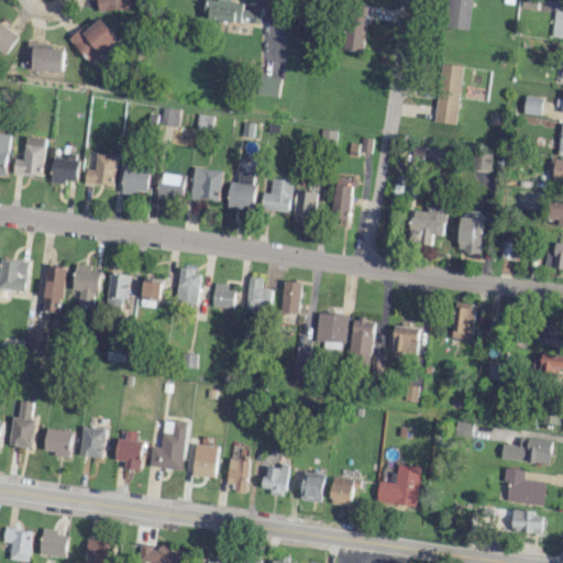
[(125,9),(124,0),(96,0),(97,10),(125,9)]
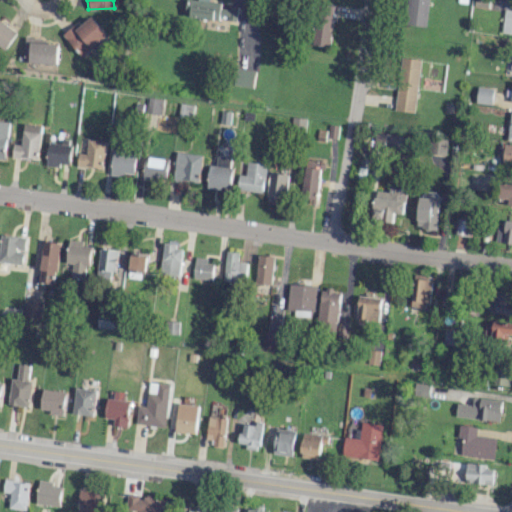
[(425,26),(427,0),(406,0),(404,24),(425,26)]
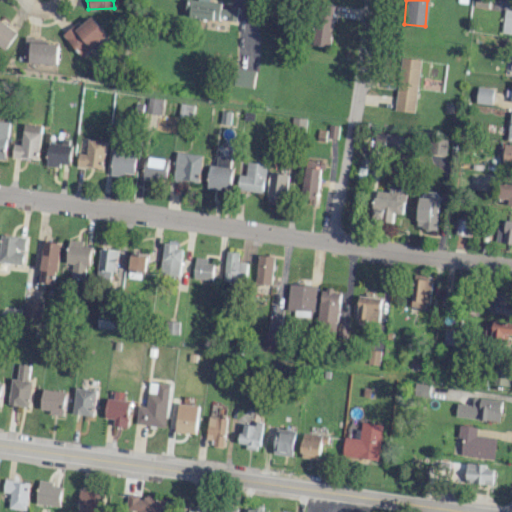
[(106,36),(91,14),(63,34),(78,56),(106,36)]
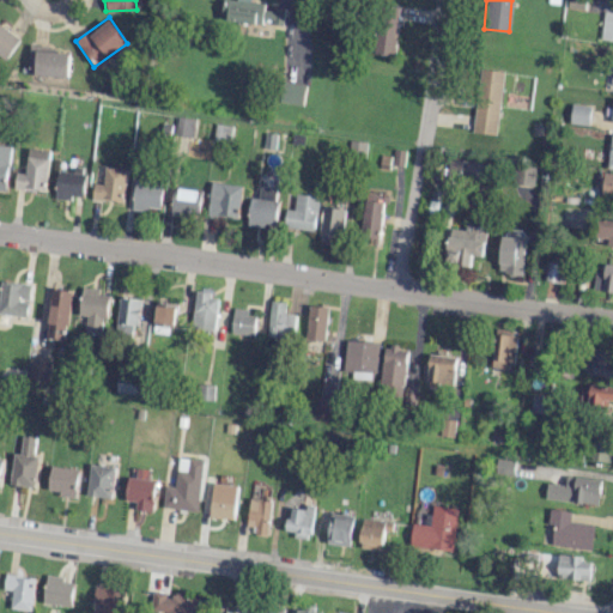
[(0,55),(5,60),(19,38),(0,24),(0,55)]
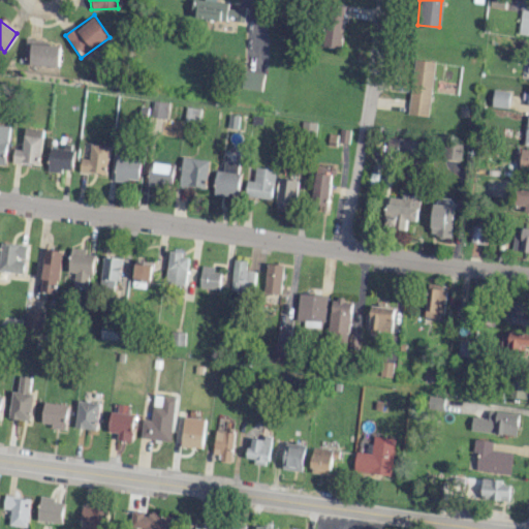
[(0,164),(5,165),(8,125),(0,124),(0,164)]
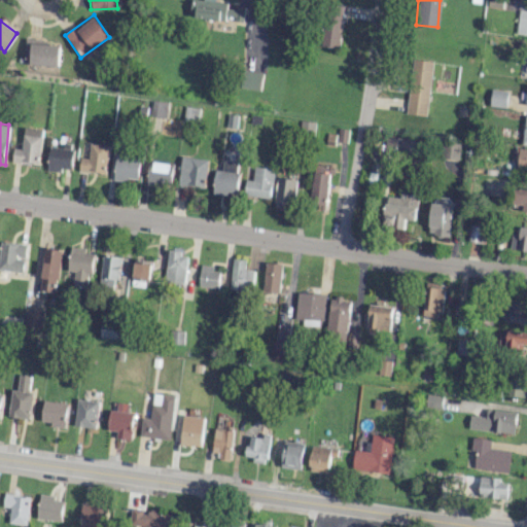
[(39,164),(40,129),(23,128),(22,148),(12,147),(12,163),(39,164)]
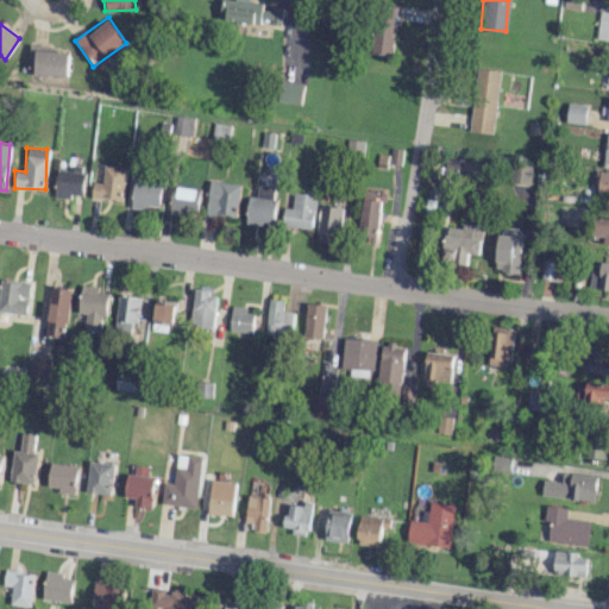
[(88,195),(120,200),(125,169),(104,165),(101,182),(90,181),(88,195)]
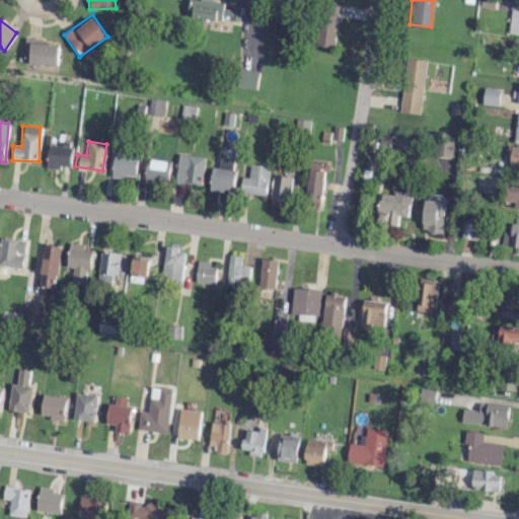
[(46,167),(60,168),(60,165),(70,166),(71,146),(48,145),(46,167)]
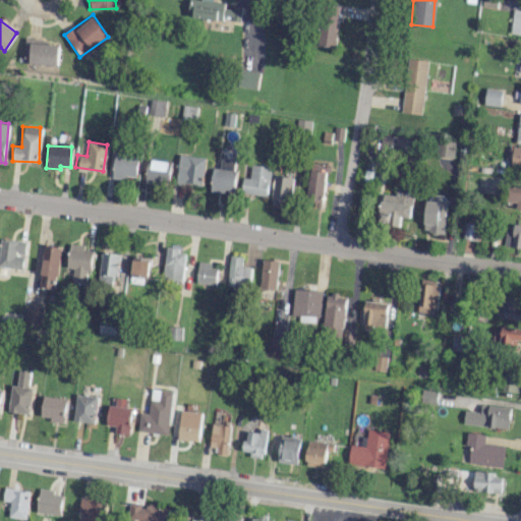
[(137,155),(111,154),(110,176),(136,178),(137,155)]
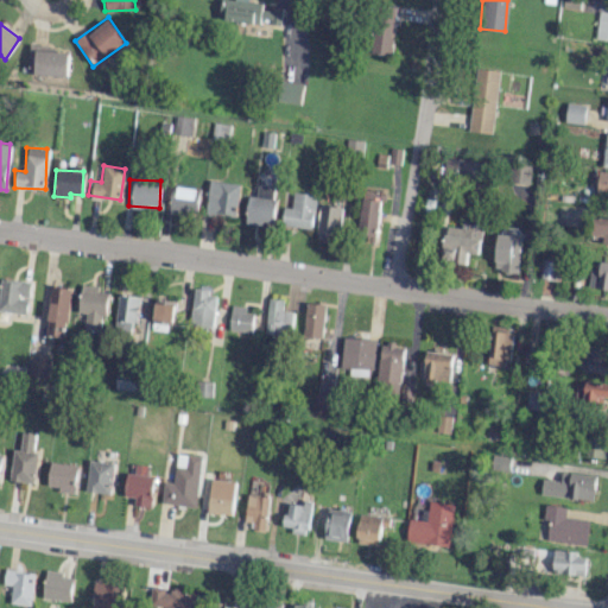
[(235,215),(238,183),(208,181),(207,214),(235,215)]
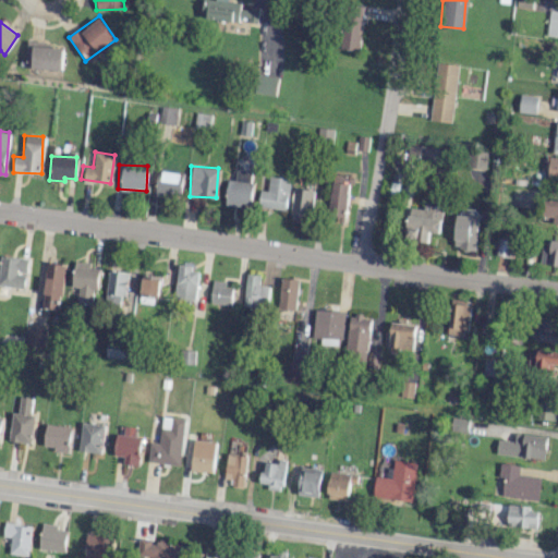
[(259,190),(257,206),(287,208),(290,178),(268,176),(267,191),(259,190)]
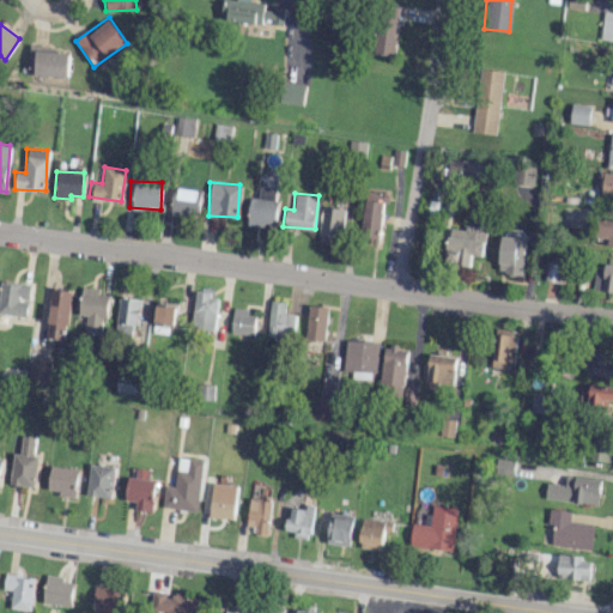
[(277,199),(249,198),(249,223),(275,224),(277,199)]
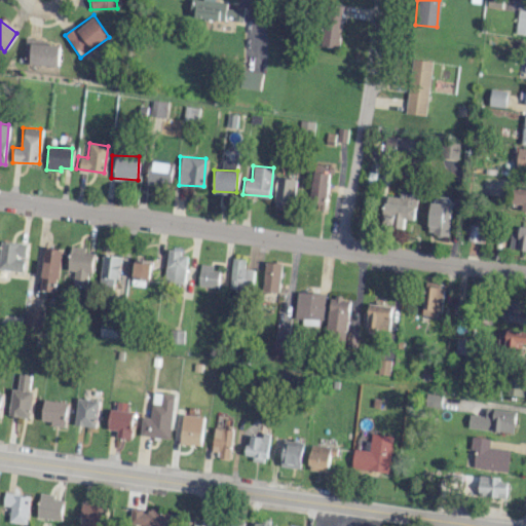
[(416,194),(400,193),(399,196),(382,195),(380,224),(403,226),(404,218),(415,219),(416,194)]
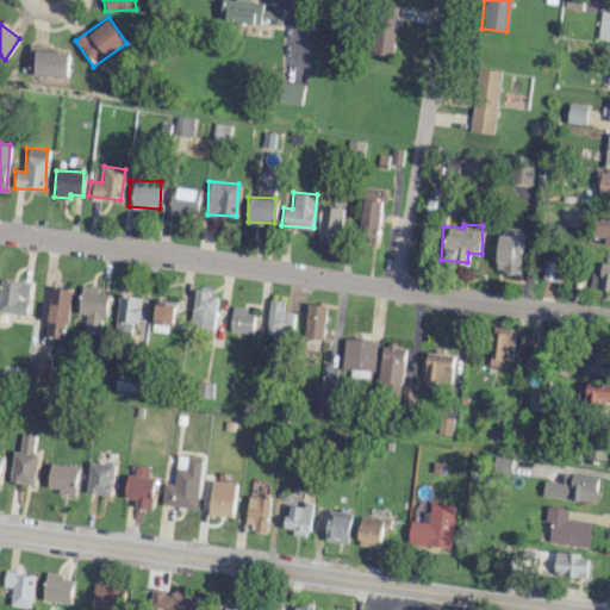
[(523,237),(497,235),(493,271),(520,274),(523,237)]
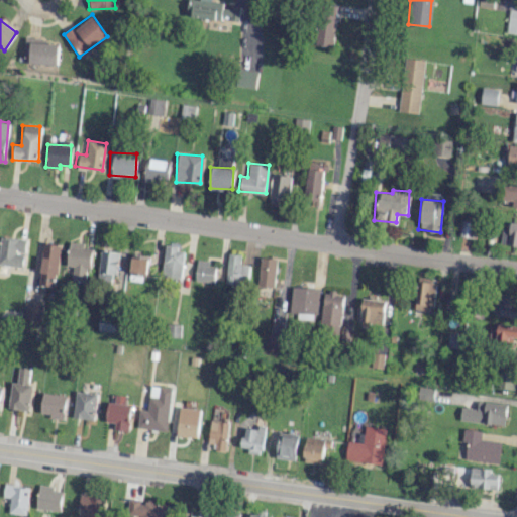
[(468,237),(476,237),(476,229),(484,228),(483,219),(461,222),(462,234),(468,234),(468,237)]
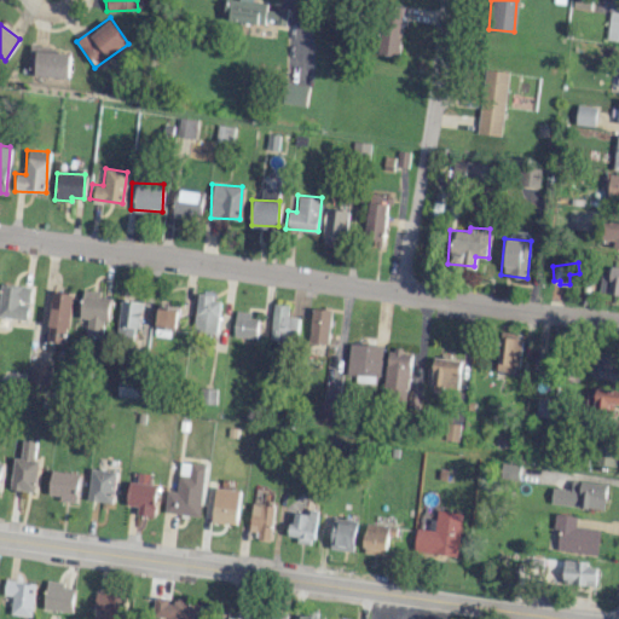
[(28,285),(0,284),(0,317),(27,318),(28,285)]
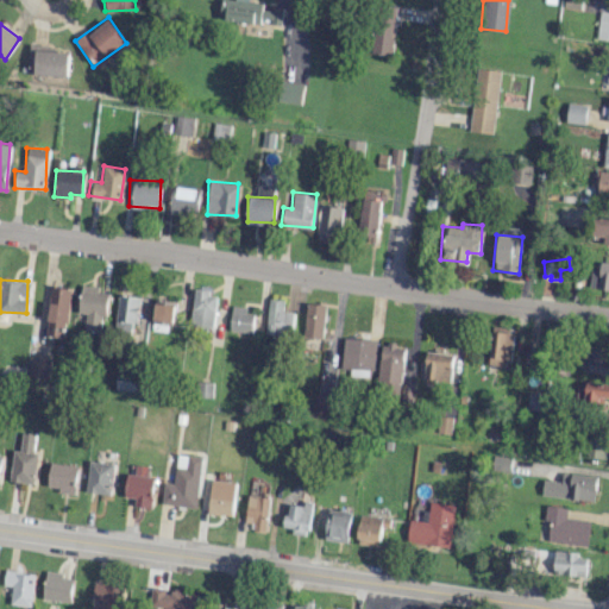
[(106,293),(96,292),(98,287),(80,284),(76,313),(85,313),(82,330),(101,331),(106,293)]
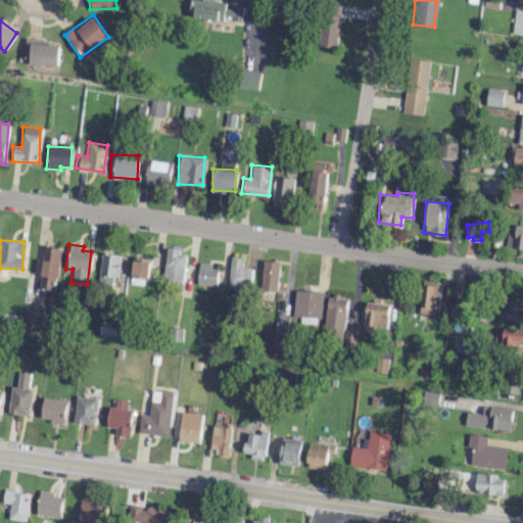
[(59,248),(40,245),(36,287),(54,290),(59,248)]
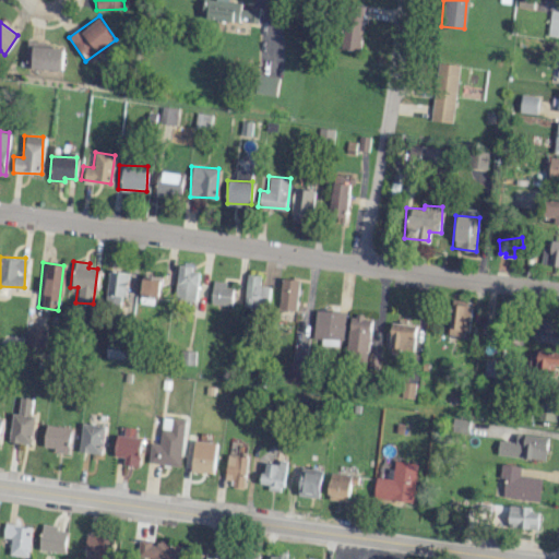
[(105,302),(125,304),(126,271),(106,271),(105,302)]
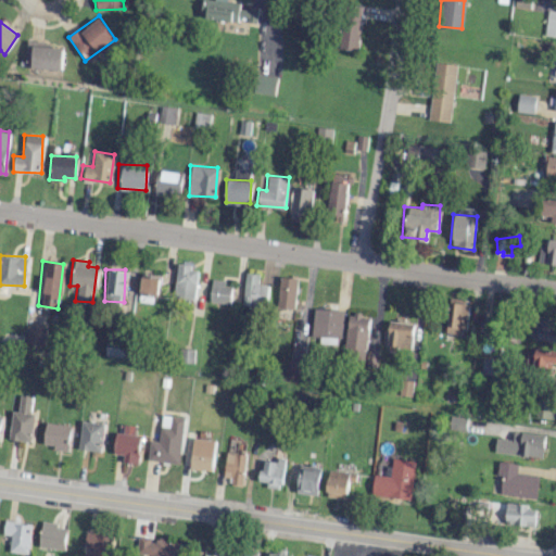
[(276,306),(293,310),(298,278),(280,276),(276,306)]
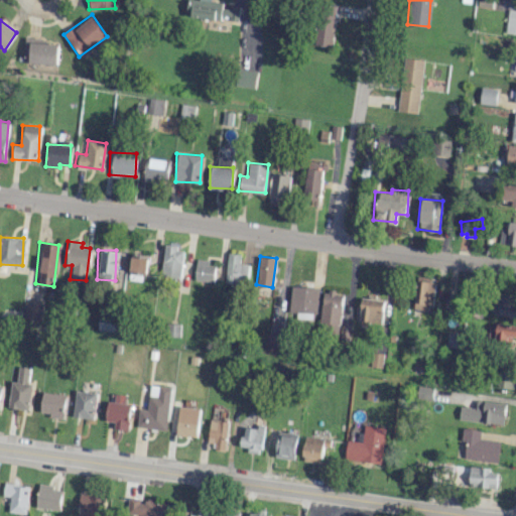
[(146,272),(147,258),(126,257),(125,272),(146,272)]
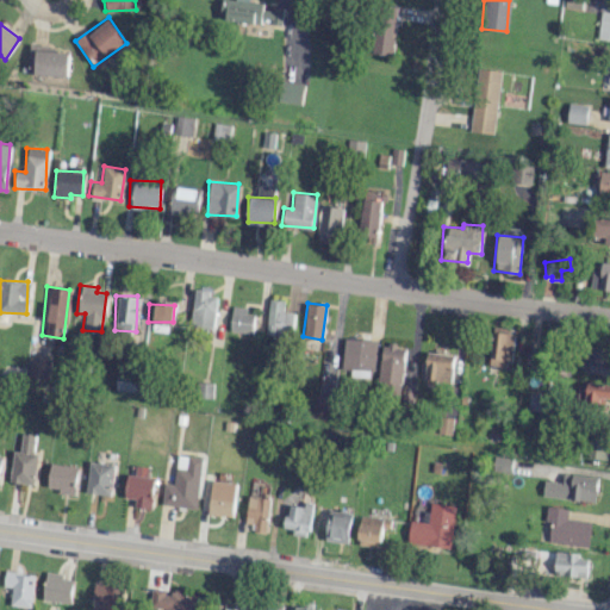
[(255,311),(232,307),(229,330),(251,334),(255,311)]
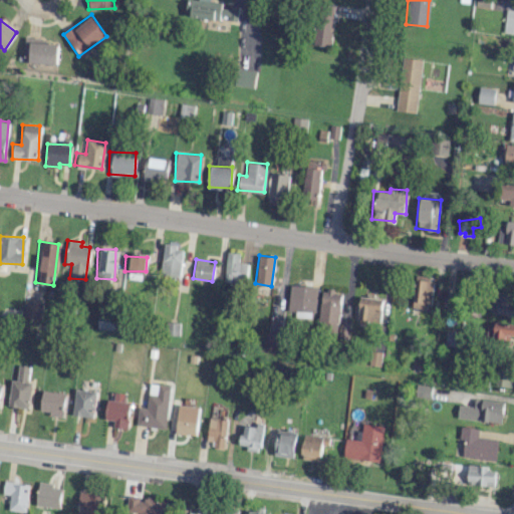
[(413,308),(430,309),(432,276),(414,275),(413,308)]
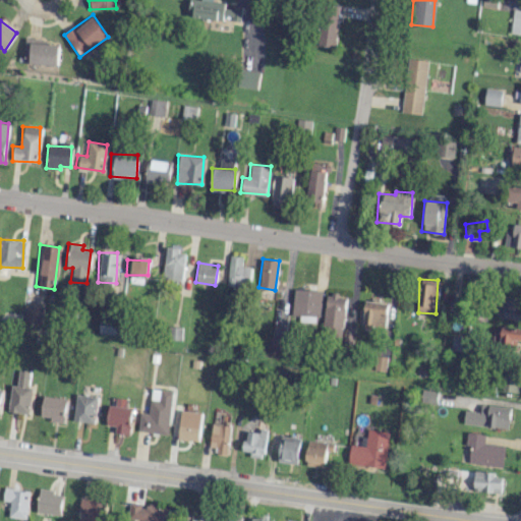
[(321,290),(292,289),(292,315),(321,316),(321,290)]
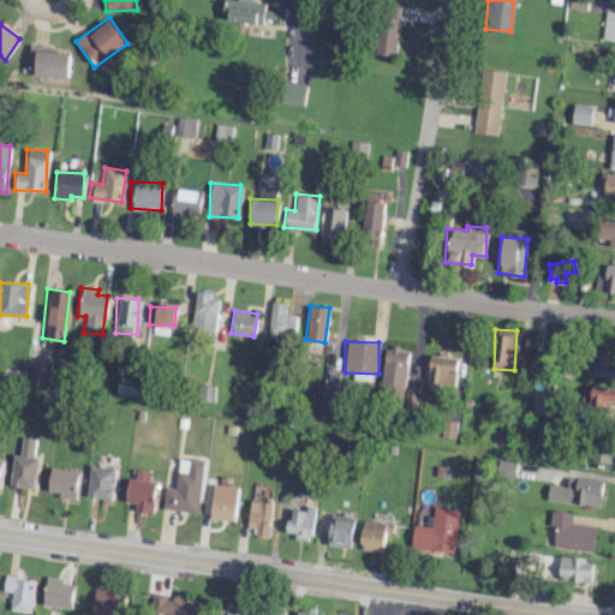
[(384,346),(381,386),(389,387),(388,399),(416,401),(418,388),(404,387),(408,348),(384,346)]
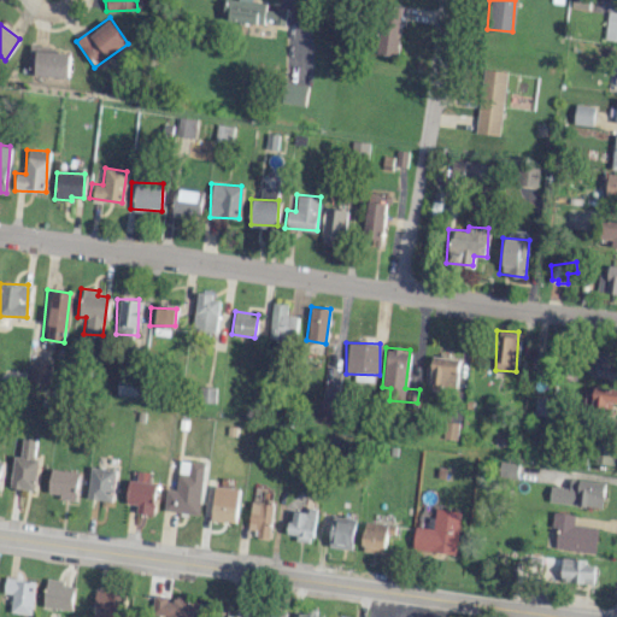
[(592,405),(616,405),(616,388),(592,387),(592,405)]
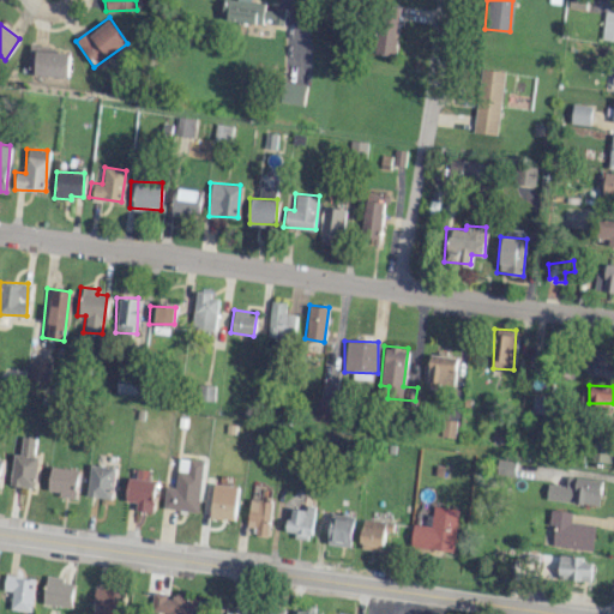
[(12,453),(8,486),(31,487),(36,437),(20,435),(19,453),(12,453)]
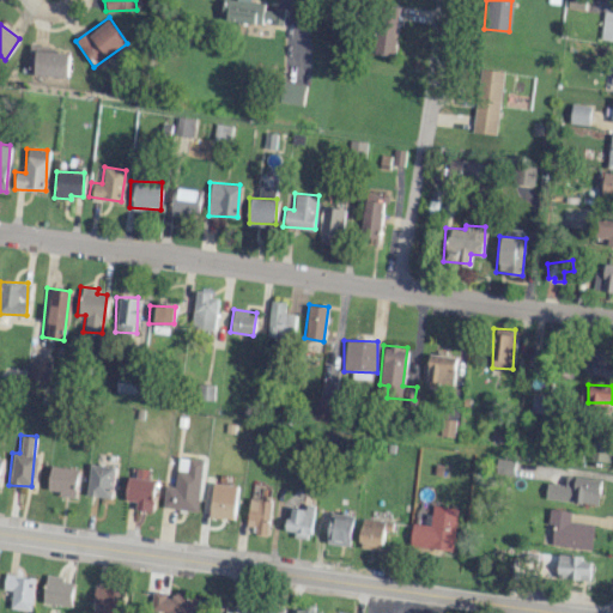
[(161,505),(195,511),(204,461),(187,459),(186,471),(175,468),(173,486),(164,484),(161,505)]
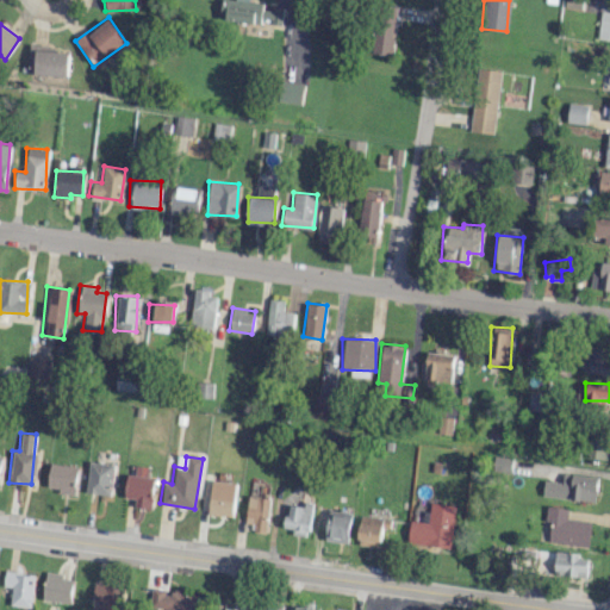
[(112,464),(88,461),(86,493),(110,495),(112,464)]
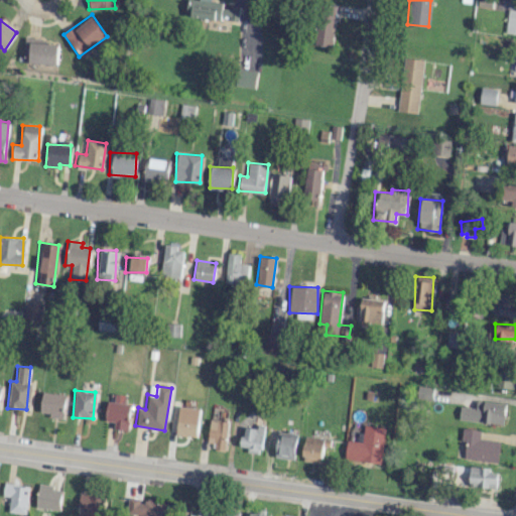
[(63,416),(65,394),(37,392),(35,413),(63,416)]
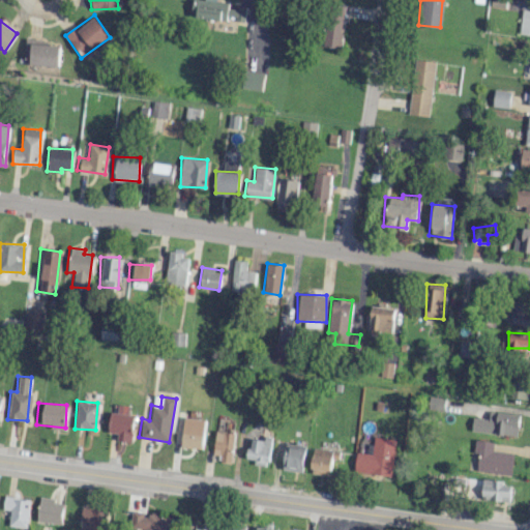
[(117,433),(117,440),(130,442),(134,415),(107,412),(105,432),(117,433)]
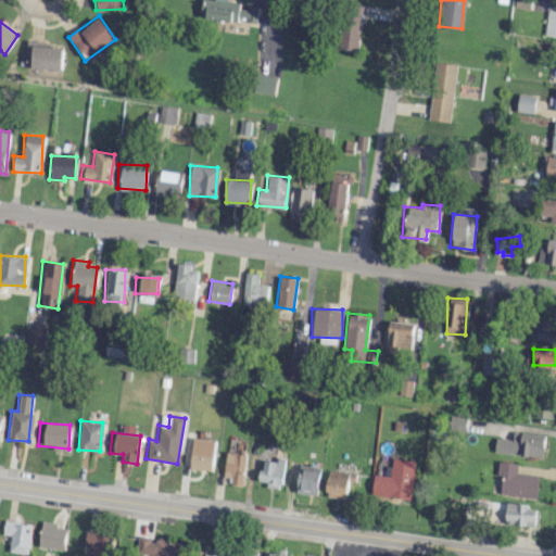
[(285,460),(262,456),(258,480),(266,481),(265,487),(280,489),(285,460)]
